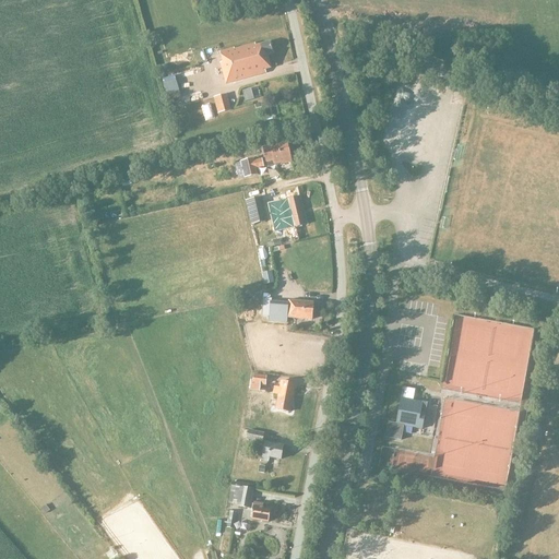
[(219,52),(222,62),(219,63),(225,85),(263,74),(262,72),(270,70),(266,55),(272,54),(269,44),(254,47),(254,45),(234,50),(234,49),(219,52)]
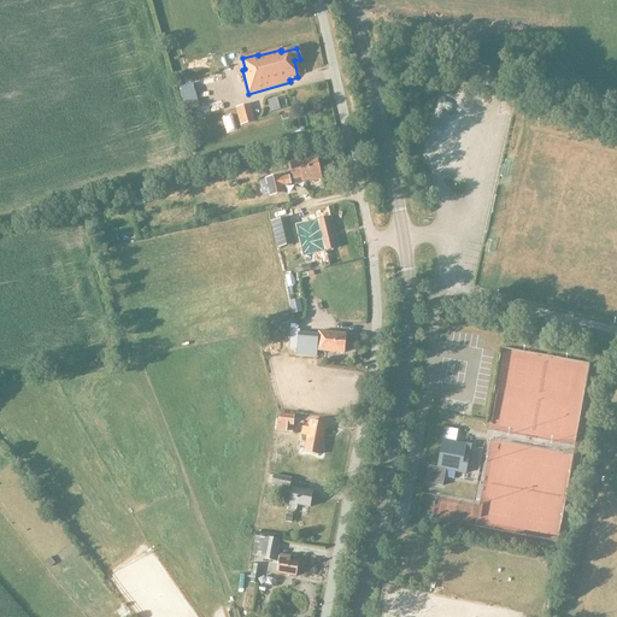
[(235,107),(240,125),(254,122),(250,104),(235,107)]
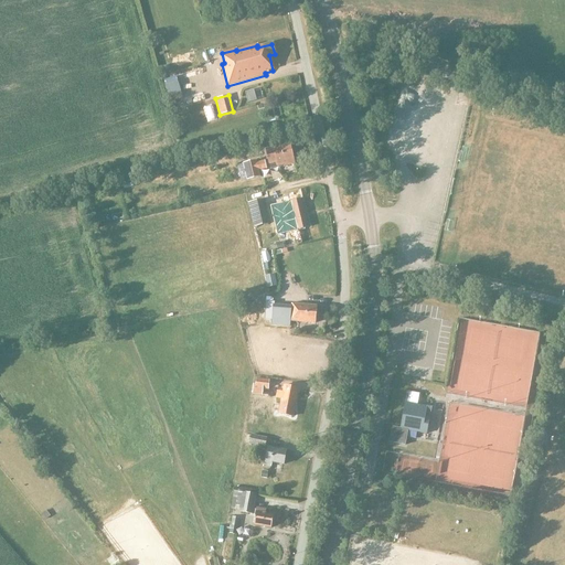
[(285,166),(285,167),(294,164),(292,160),(289,147),(265,152),(269,170),(277,169),(277,167),(285,166)]
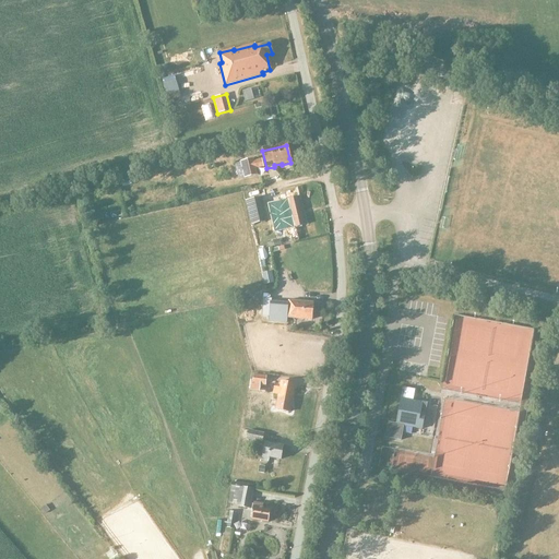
[(241,163),(235,164),(238,179),(245,177),(245,178),(257,176),(256,169),(263,167),(261,161),(253,162),(253,158),(241,162),(241,163)]
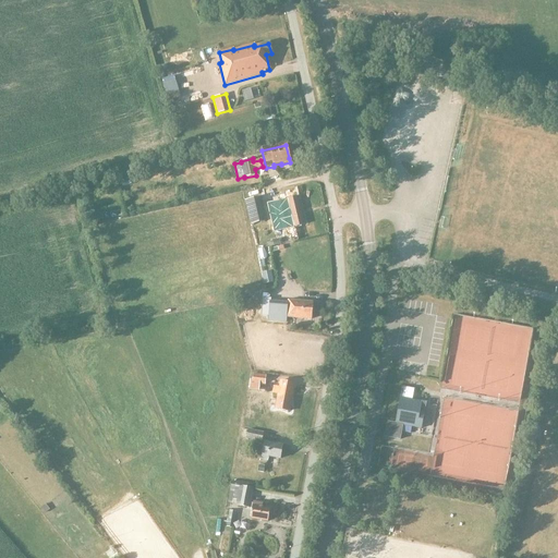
[(259,197),(252,198),(244,201),(250,225),(257,222),(265,221),(259,197)]
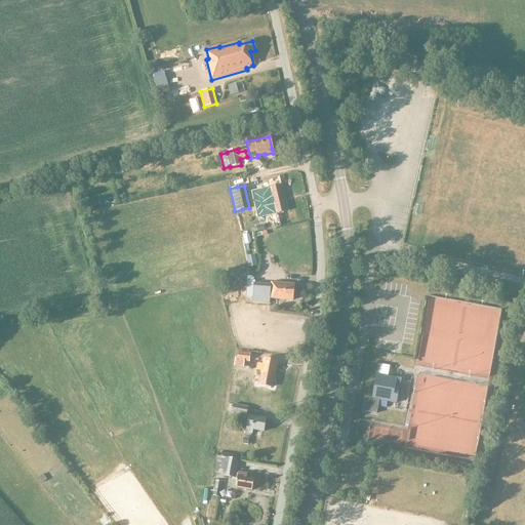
[(281,186),(264,190),(267,204),(272,202),(275,214),(288,211),(281,186)]
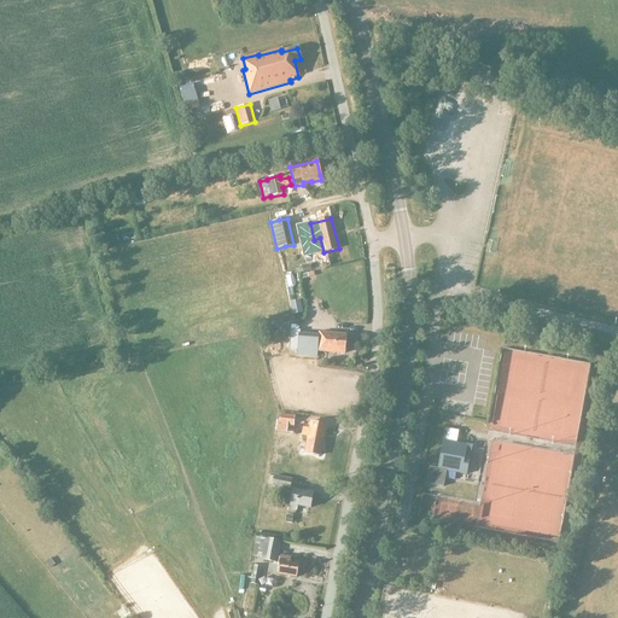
[(289,350),(296,351),(296,354),(315,356),(316,351),(344,355),(347,336),(319,333),(318,337),(299,334),(299,332),(291,331),(289,350)]
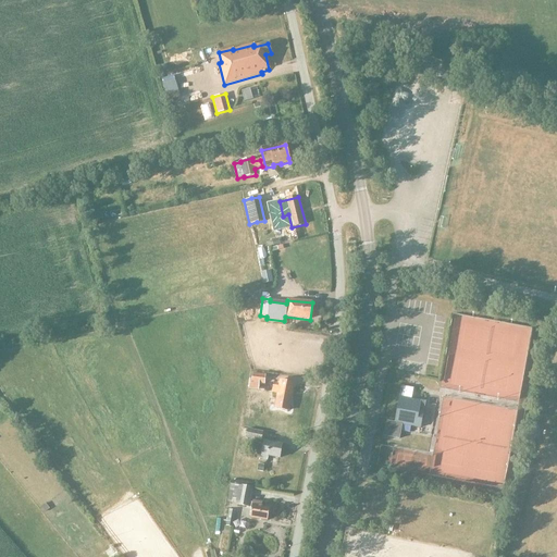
[(251,374),(251,380),(249,379),(248,388),(258,390),(258,384),(264,385),(265,375),(251,374)]
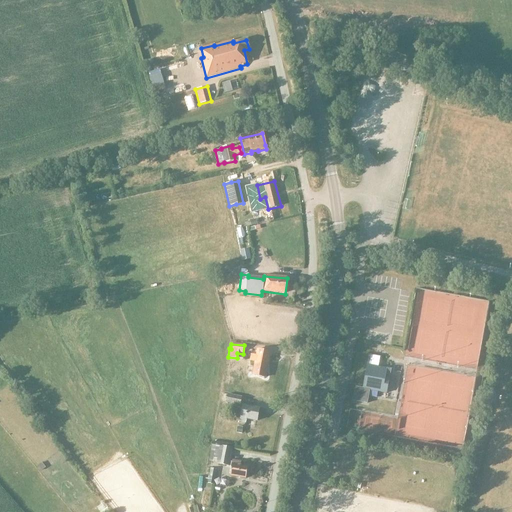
[(251,355),(250,361),(254,362),(252,375),(265,378),(271,353),(257,350),(256,356),(251,355)]
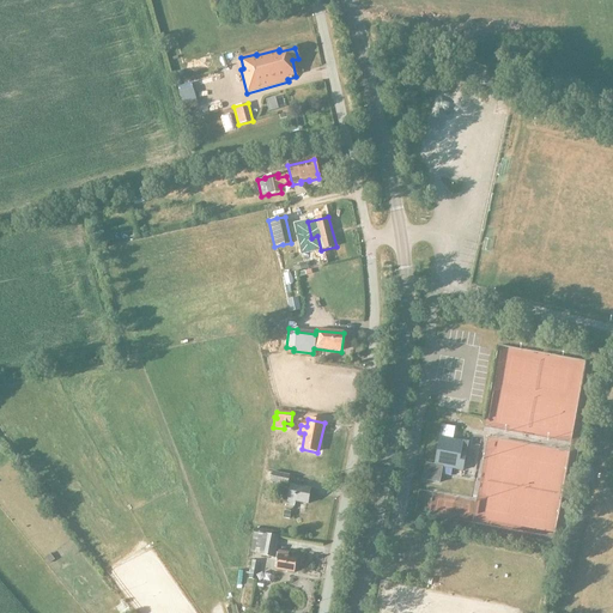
[(468,443),(463,442),(439,437),(434,466),(425,463),(422,480),(438,484),(442,467),(462,472),(468,443)]
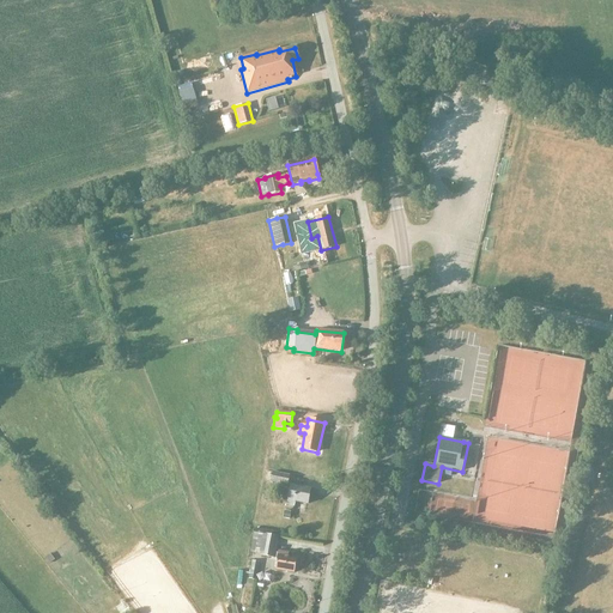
[(273,472),(271,483),(287,486),(289,475),(273,472)]
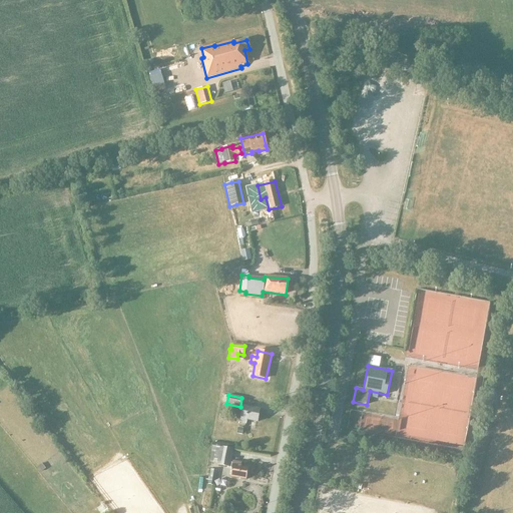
[(242,407),(239,423),(245,425),(246,421),(257,423),(260,410),(242,407)]
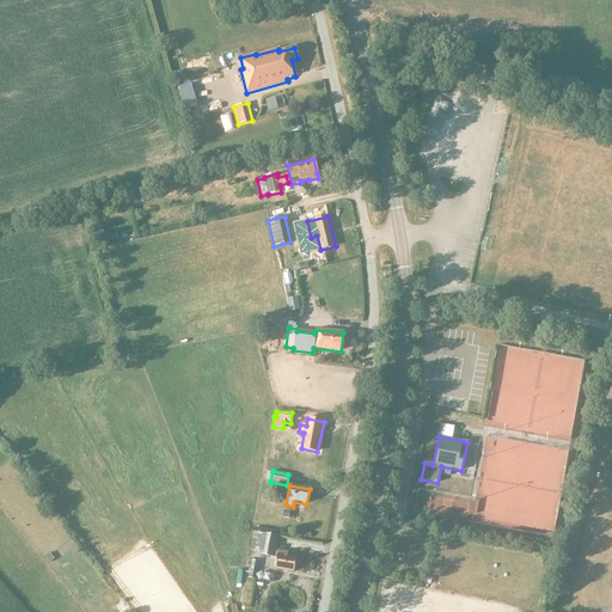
[(250,551),(259,552),(258,555),(275,557),(273,569),(294,573),(297,558),(287,557),(288,552),(275,550),(277,537),(252,532),(250,551)]
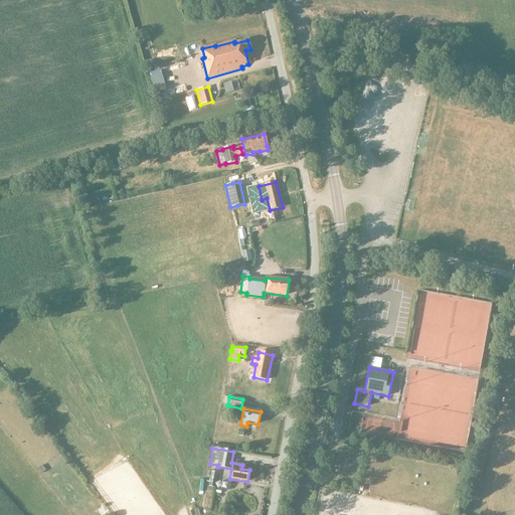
[(211,472),(208,487),(214,488),(217,473),(211,472)]
